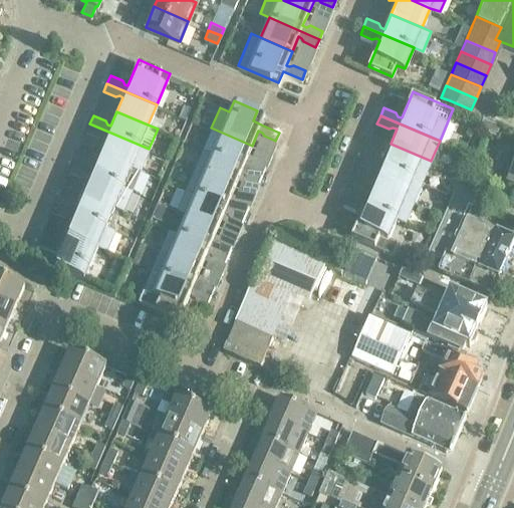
[(483,115),(479,125),(496,133),(500,122),(483,115)]
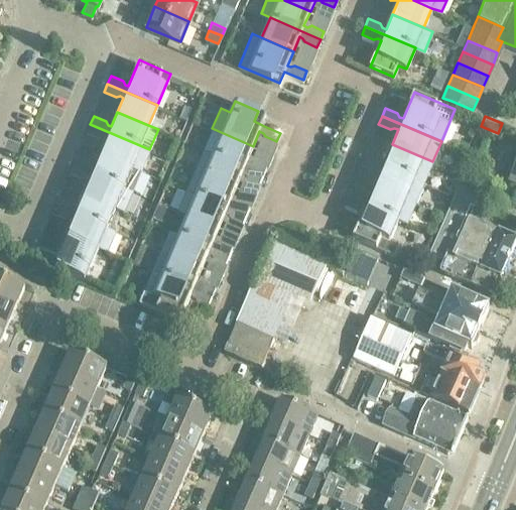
[(103,136),(106,137),(100,152),(132,165),(141,169),(149,149),(90,124),(87,132),(99,137),(103,136)]
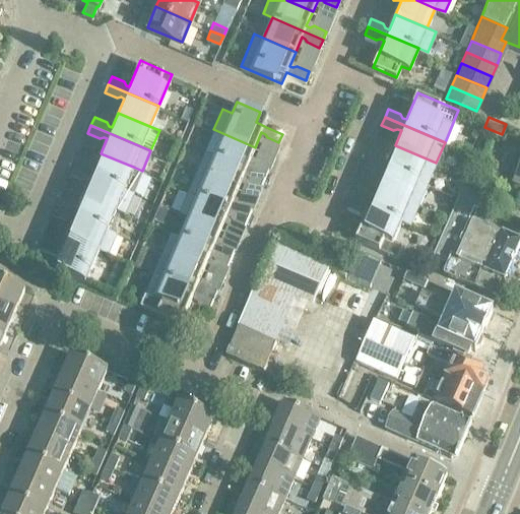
[(205,149),(214,153),(265,175),(268,167),(256,162),(253,163),(249,162),(255,147),(213,129),(205,149)]
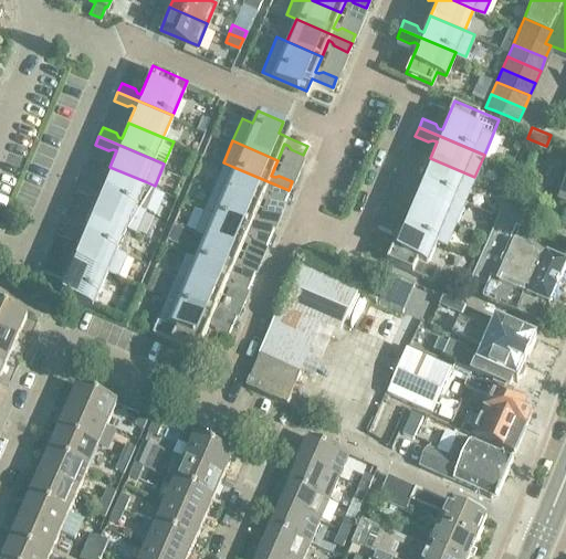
[(423,173),(419,172),(417,168),(404,162),(400,171),(465,199),(474,177),(430,158),(423,173)]
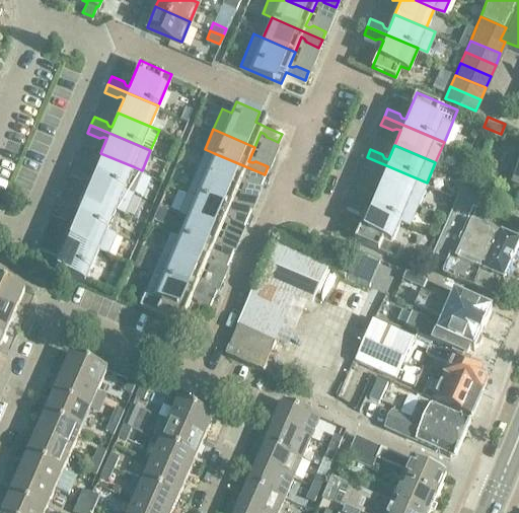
[(249,177),(262,182),(265,174),(214,153),(205,149),(197,169),(237,187),(243,172),(247,174),(249,177)]
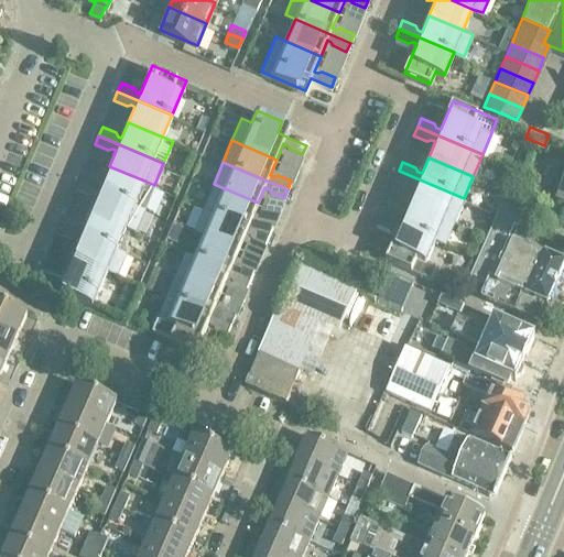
[(102,182),(99,179),(96,175),(84,171),(80,179),(134,203),(144,181),(109,166),(102,182)]
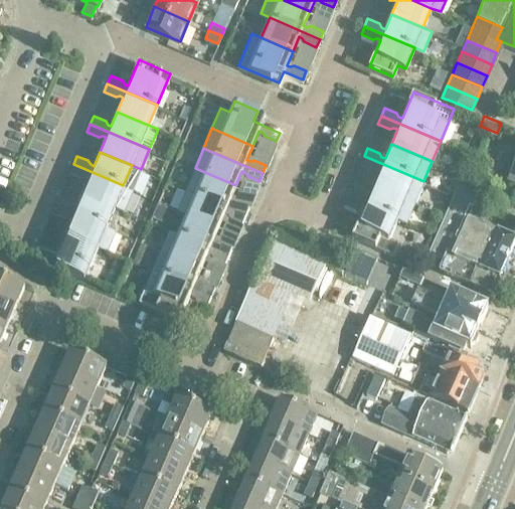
[(376,168),(380,169),(374,183),(414,200),(423,181),(364,156),(360,164),(372,169),(376,168)]
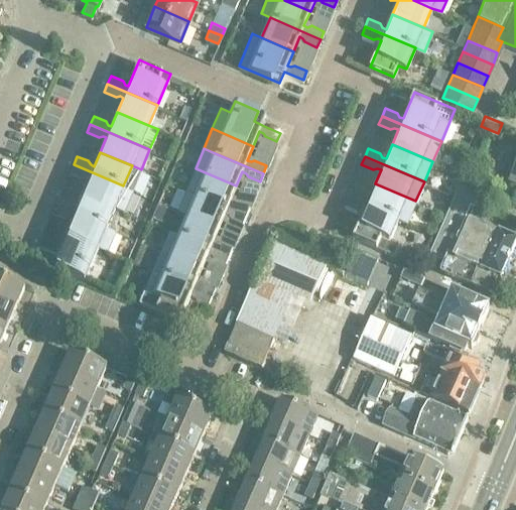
[(86,176),(89,177),(83,192),(115,206),(124,210),(132,189),(123,185),(74,164),(70,172),(82,176),(86,176)]
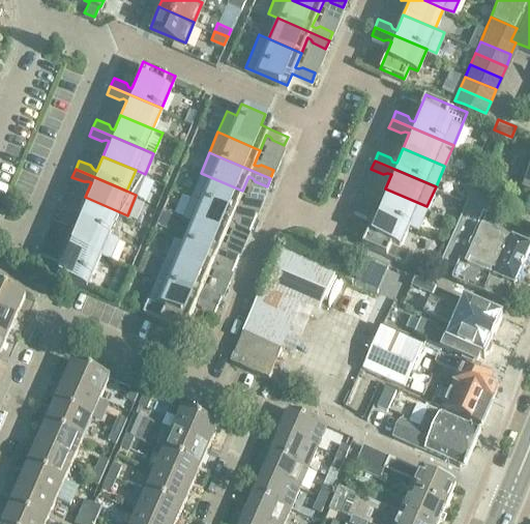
[(256,211),(244,206),(240,207),(236,206),(242,191),(201,173),(192,194),(253,220),(256,211)]
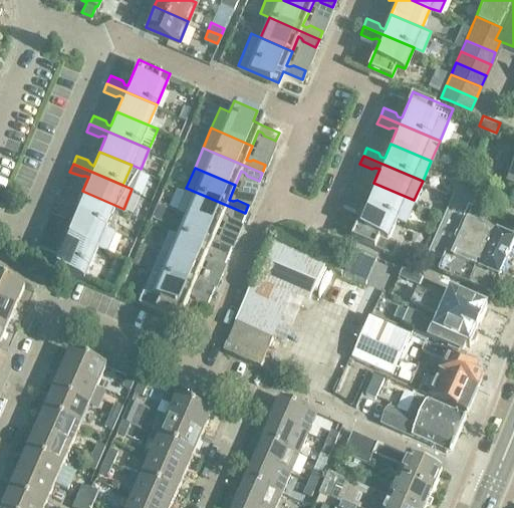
[(462,168),(458,178),(452,190),(454,191),(476,200),(486,178),(462,168)]
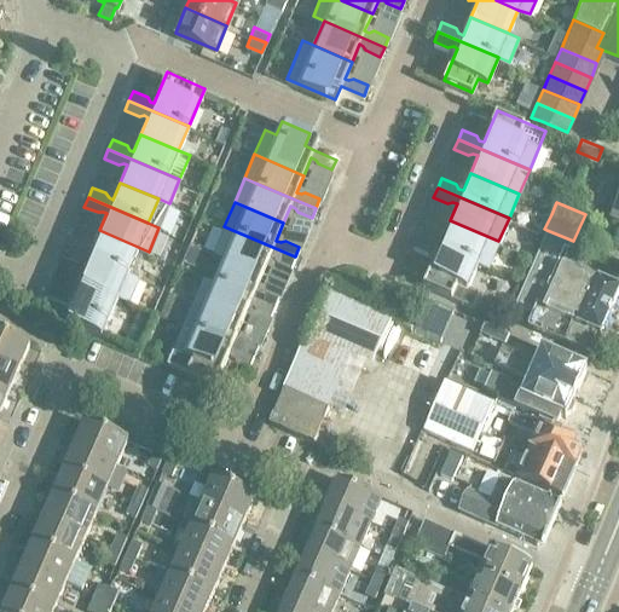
[(443,238),(438,236),(435,231),(421,225),(417,235),(478,260),(489,265),(498,241),(450,220),(443,238)]
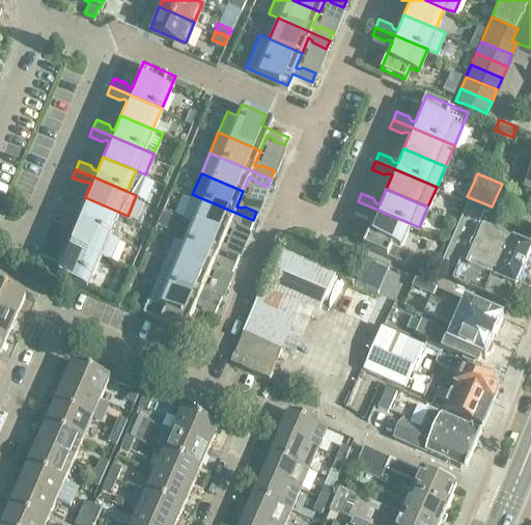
[(238,223),(250,228),(253,220),(192,194),(184,215),(193,219),(225,232),(231,218),(235,219),(238,223)]
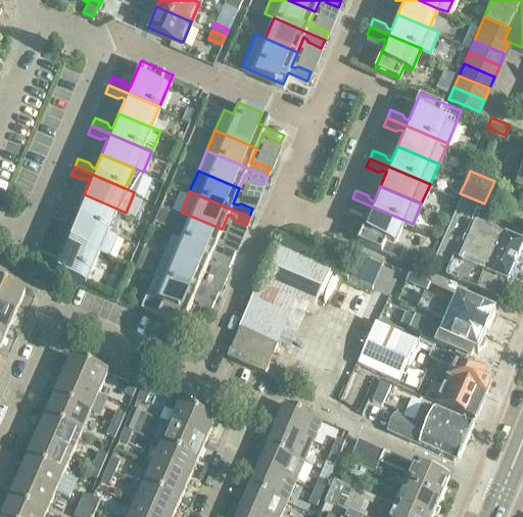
[(78,209),(75,207),(73,204),(60,199),(57,207),(107,229),(116,208),(84,194),(78,209)]
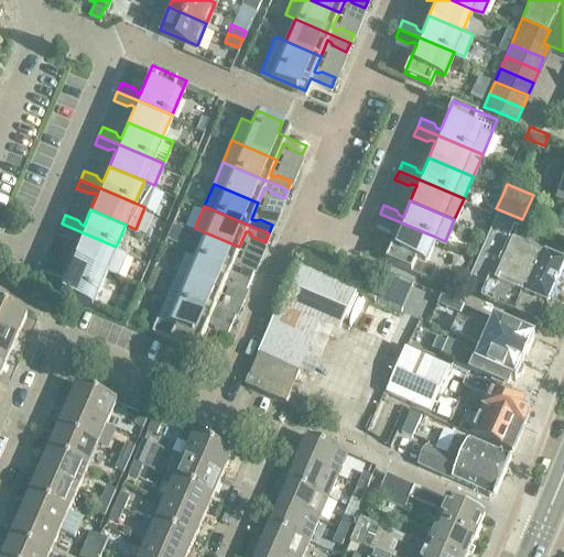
[(492,225),(472,273),(487,280),(480,294),(535,317),(543,299),(546,302),(563,261),(563,259),(514,238),(522,219),(498,209),(492,224),(492,225)]
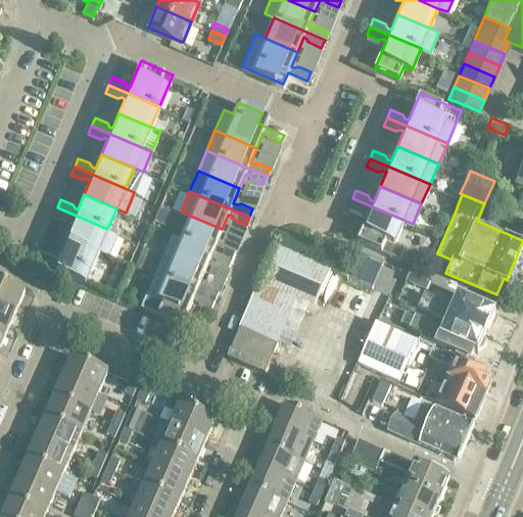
[(369,213),(358,239),(398,256),(403,245),(394,241),(403,220),(352,198),(349,206),(362,212),(366,210),(369,213)]
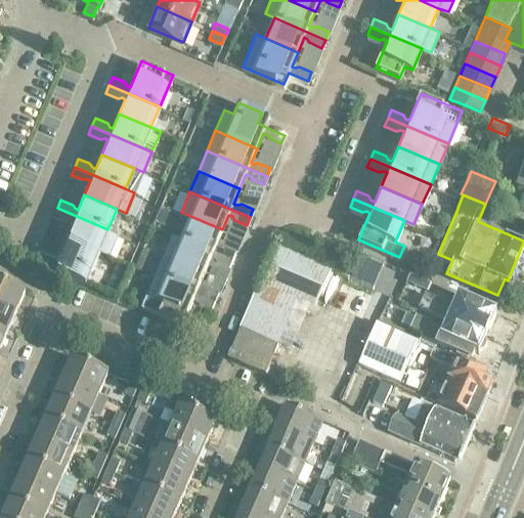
[(70,219),(73,221),(67,235),(99,250),(108,253),(118,233),(107,229),(57,208),(53,216),(66,221),(70,219)]
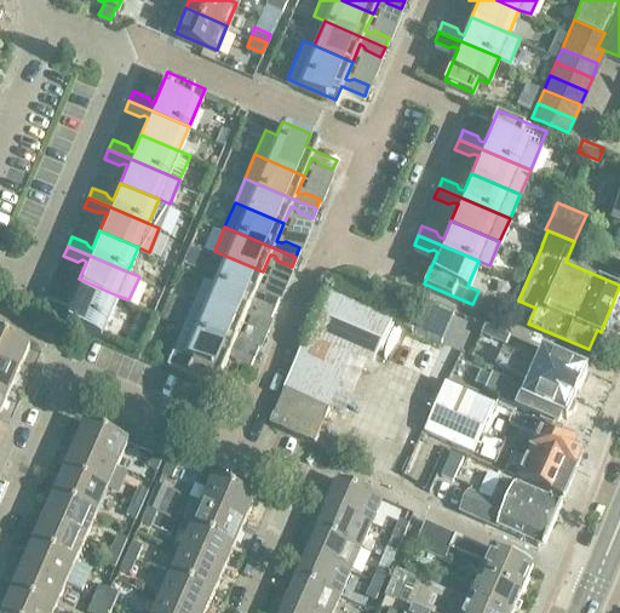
[(280,296),(265,290),(260,291),(256,288),(263,271),(225,256),(214,280),(275,305),(280,296)]
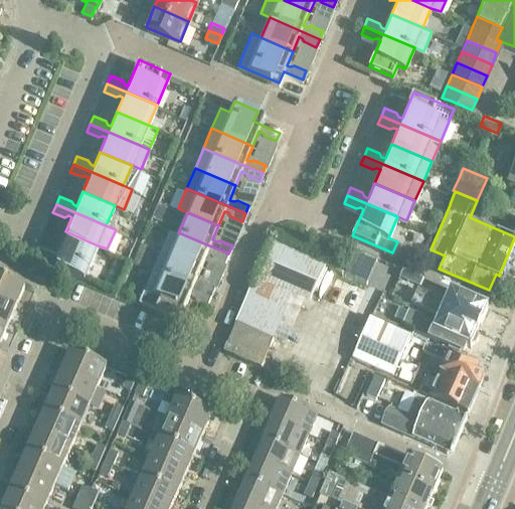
[(213,257),(225,262),(228,253),(178,232),(169,228),(161,248),(201,266),(208,251),(211,252),(213,257)]
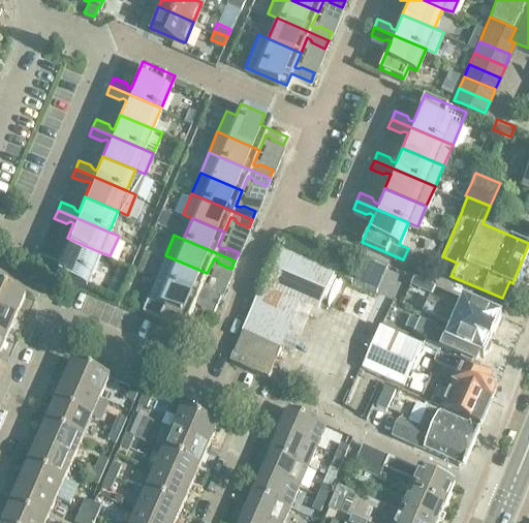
[(61,252),(58,251),(56,248),(43,242),(40,251),(59,258),(59,259),(67,263),(62,274),(87,284),(100,252),(67,238),(61,252)]
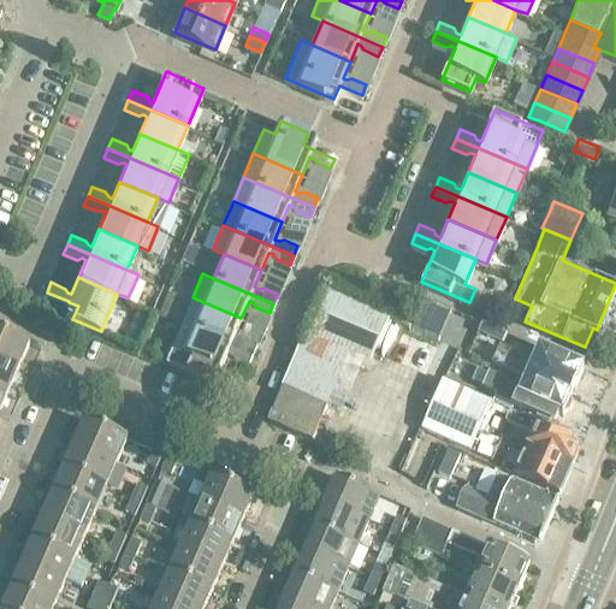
[(267,417),(276,420),(313,437),(356,332),(434,366),(446,340),(412,324),(324,285),(267,417)]
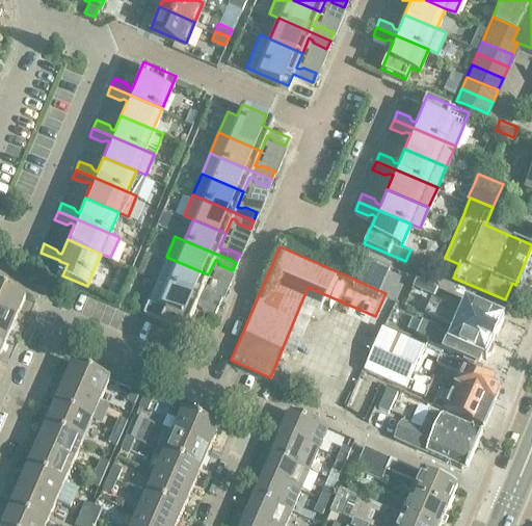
[(152,251),(145,248),(137,268),(143,270),(152,251)]
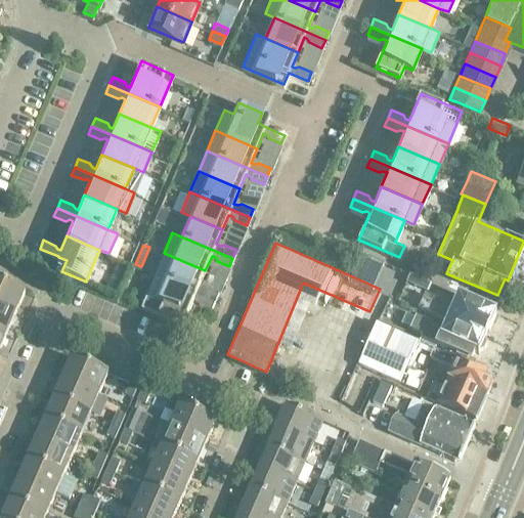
[(362,248),(350,275),(380,289),(381,286),(399,294),(410,268),(362,248)]
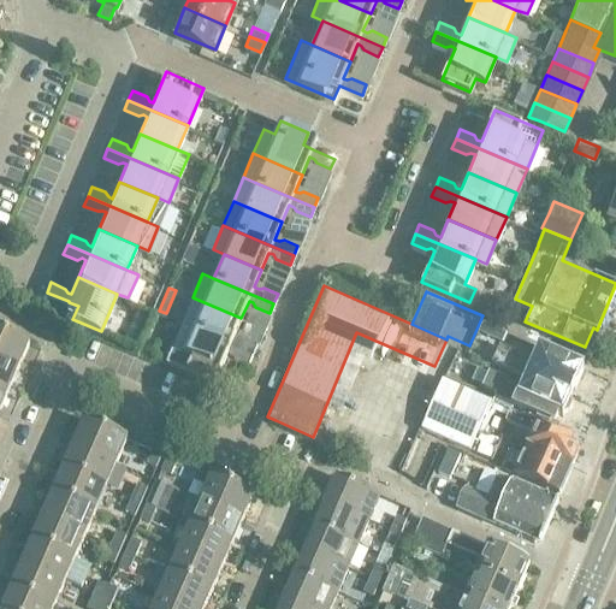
[(258,341),(243,335),(238,337),(234,335),(241,318),(193,297),(182,320),(253,350),(258,341)]
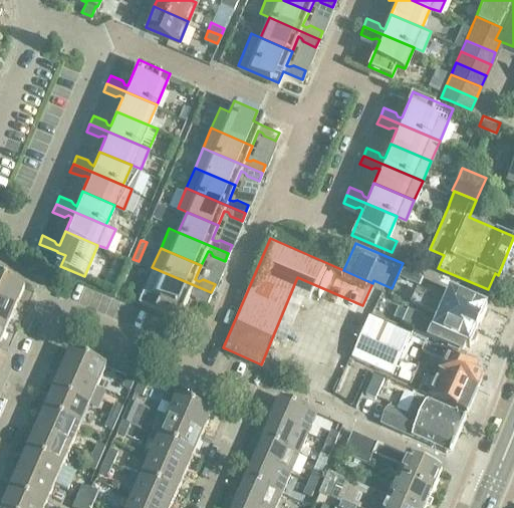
[(211,292),(152,267),(139,299),(179,316),(191,290),(194,292),(196,295),(208,300),(211,292)]
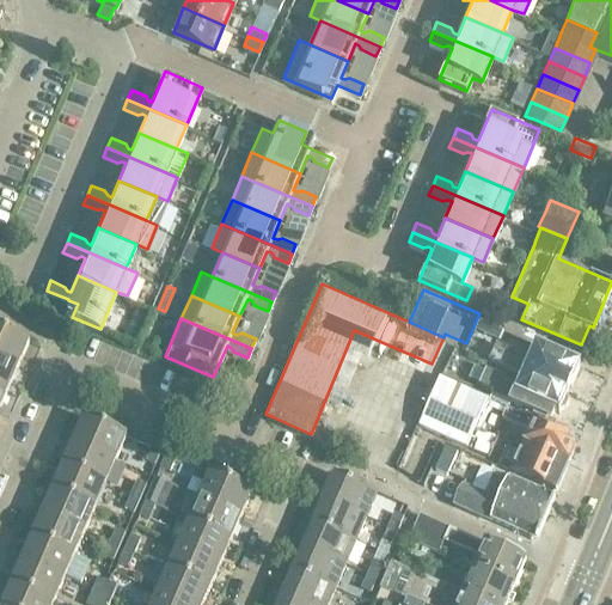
[(29,336),(0,323),(0,352),(18,360),(29,336)]
